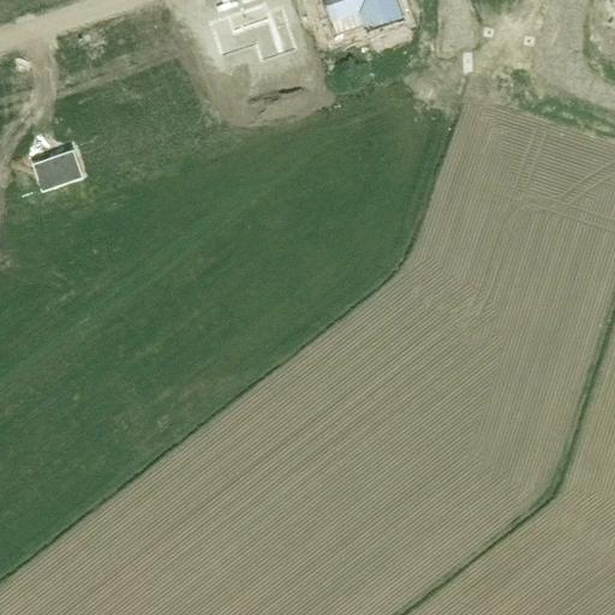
[(323,0),(336,39),(364,29),(366,33),(402,21),(395,0),(323,0)]
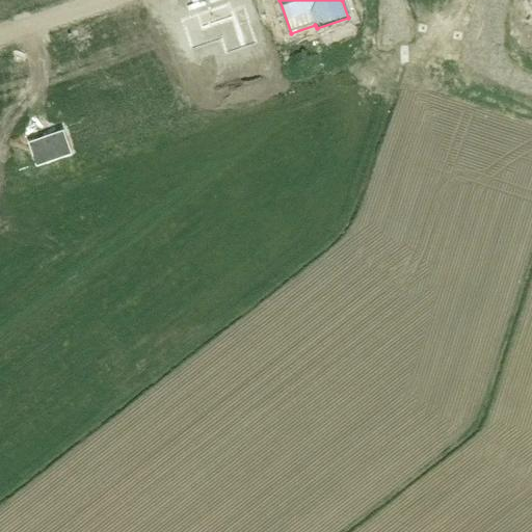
[(230,3),(181,20),(191,52),(221,42),(225,55),(258,45),(245,6),(232,10),(230,3)]
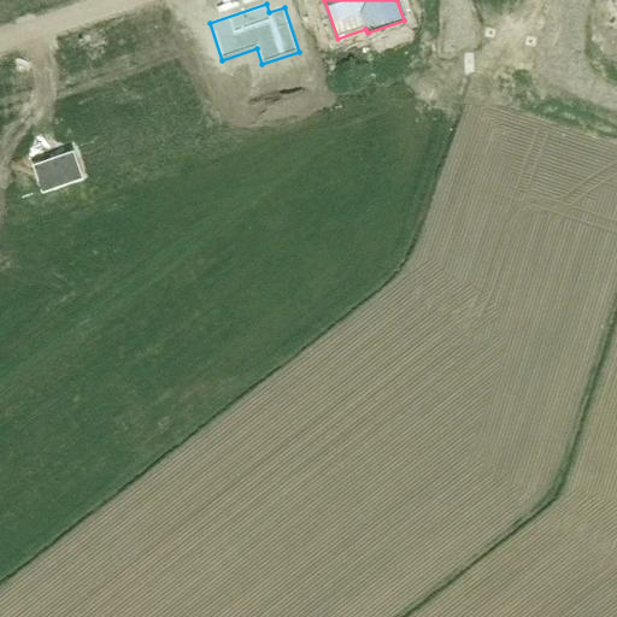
[(76,147),(35,160),(43,188),(86,174),(76,147)]
